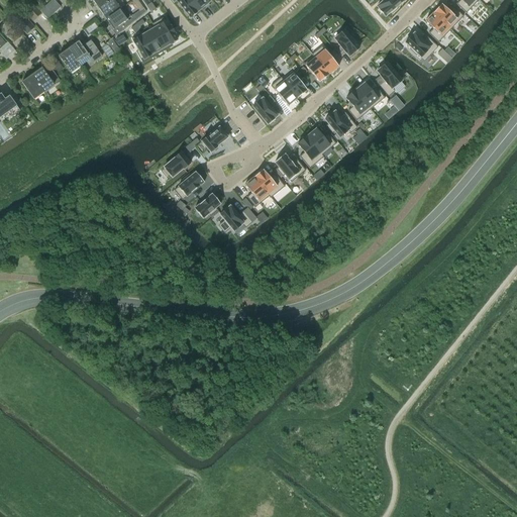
[(91,0),(99,9),(111,0),(91,0)]
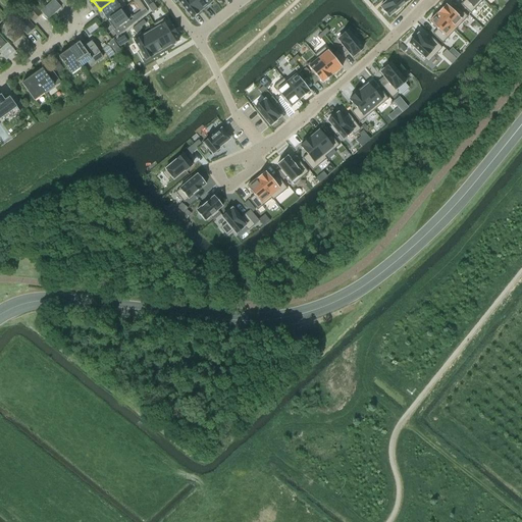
[(112,0),(100,9),(107,19),(121,9),(114,0),(112,0)]
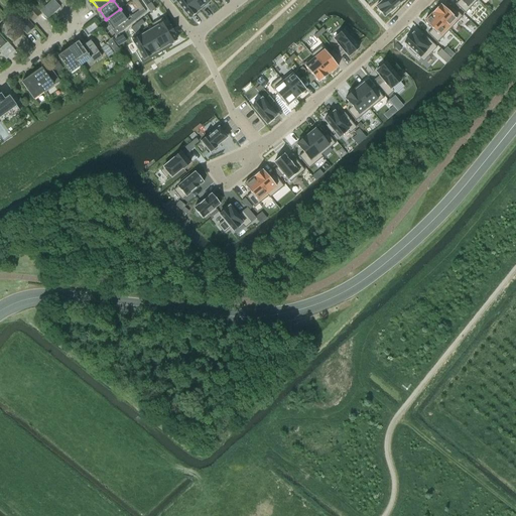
[(136,0),(130,0),(139,12),(143,9),(136,0)]
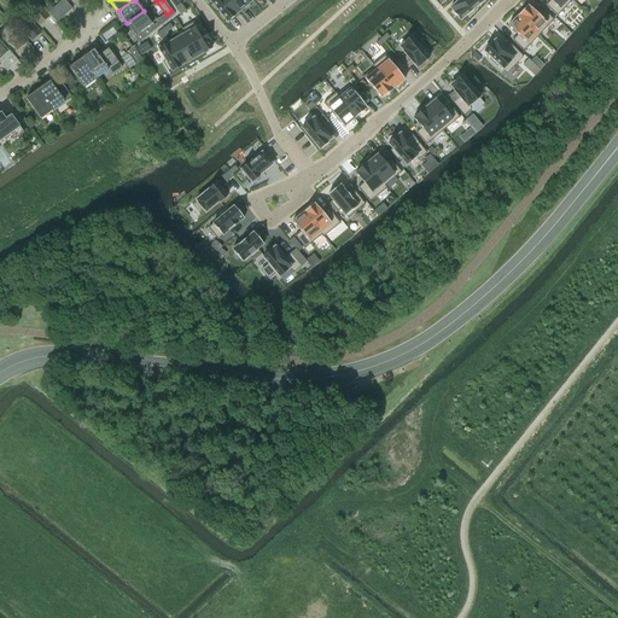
[(204,0),(209,6),(213,4),(227,22),(238,12),(228,0),(204,0)]
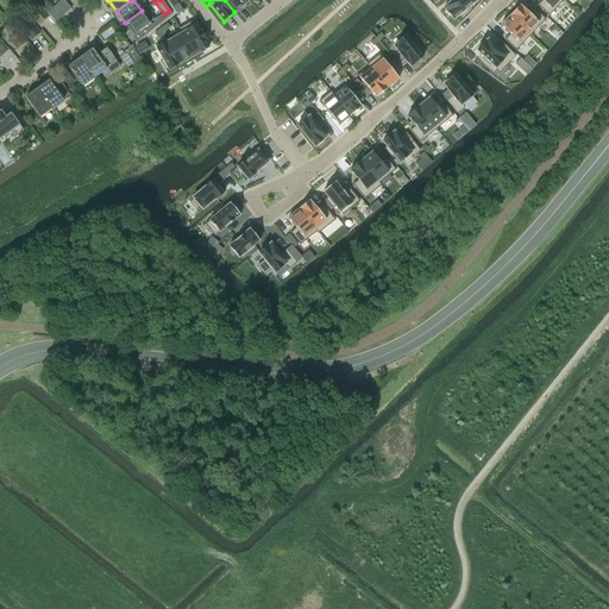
[(244,0),(225,0),(234,12),(246,2),(244,0)]
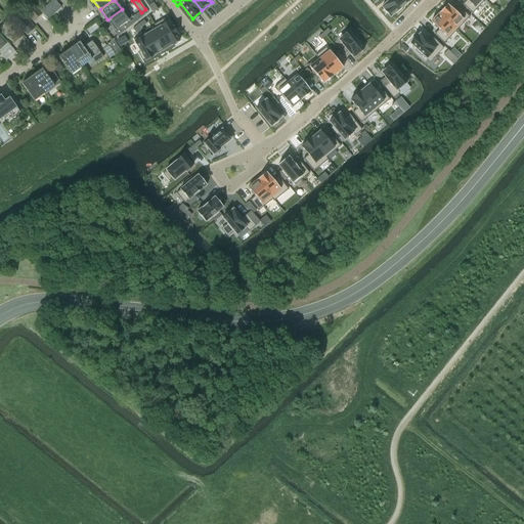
[(389,0),(381,7),(390,17),(394,13),(396,14),(402,9),(401,8),(410,0),(389,0)]
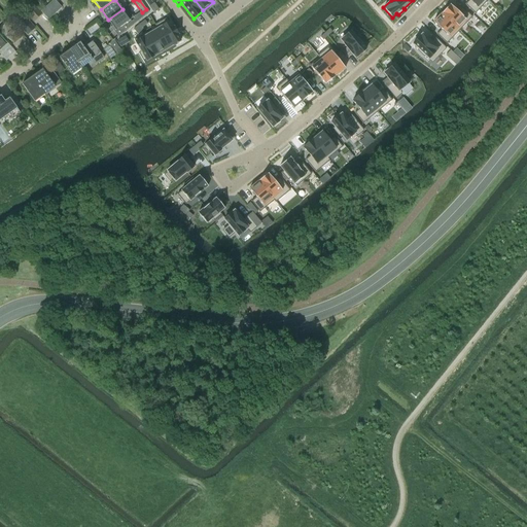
[(486,0),(468,0),(464,4),(475,14),(487,0),(486,0)]
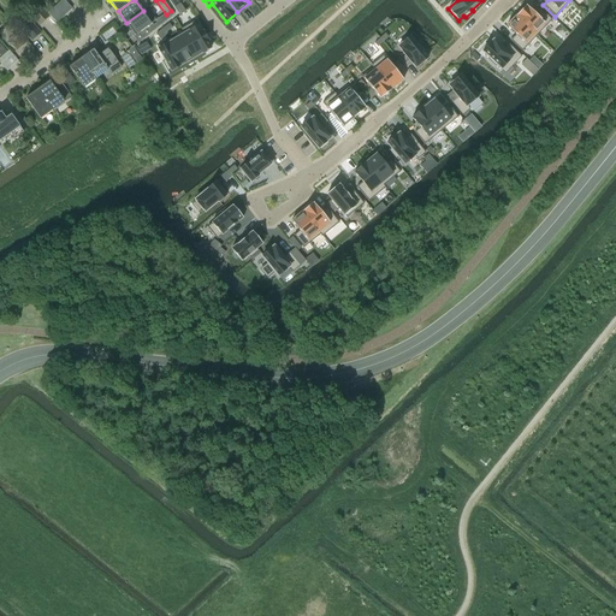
[(179,4),(173,7),(179,16),(185,11),(179,4)]
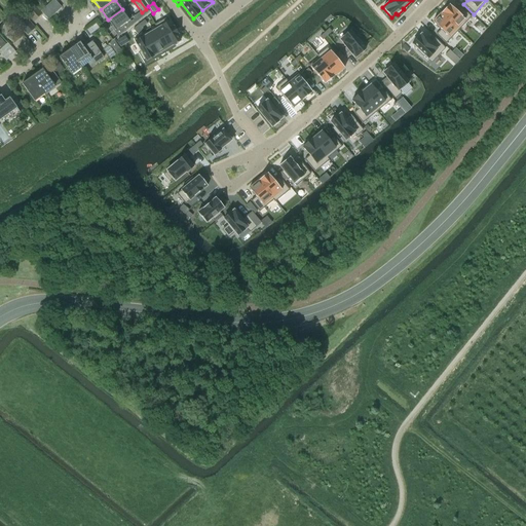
[(449,4),(441,13),(458,31),(471,16),(461,7),(456,12),(449,4)]
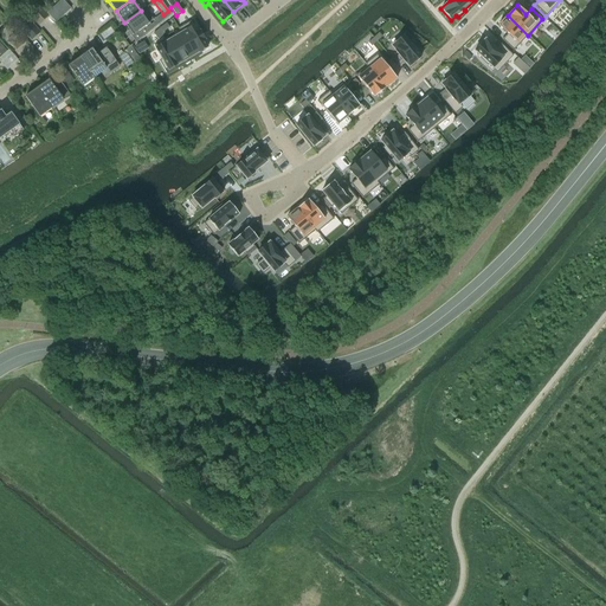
[(56,6),(47,13),(56,23),(63,14),(56,6)]
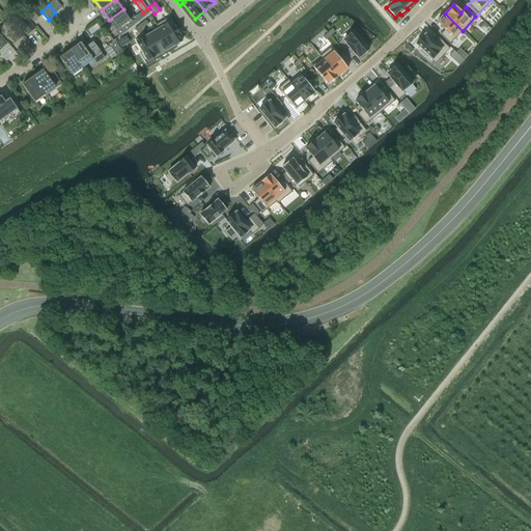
[(33,22),(38,18),(43,15),(34,6),(26,14),(33,22)]
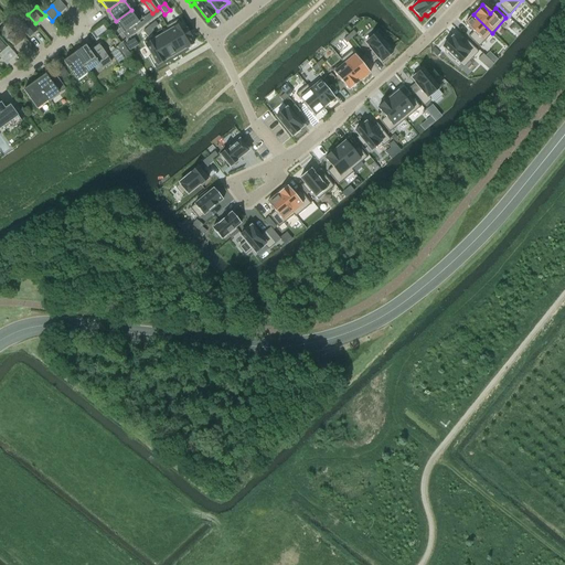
[(131,10),(116,21),(124,33),(139,22),(139,21),(142,19),(139,14),(136,17),(131,10)]
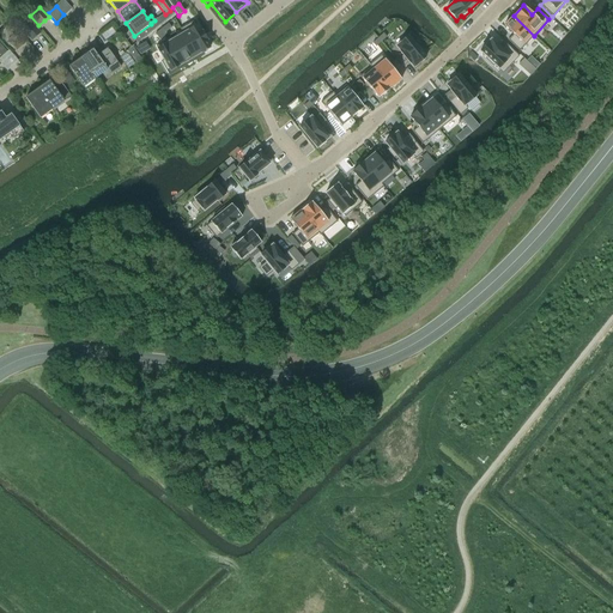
[(514,16),(503,26),(513,35),(508,40),(520,52),(534,36),(514,16)]
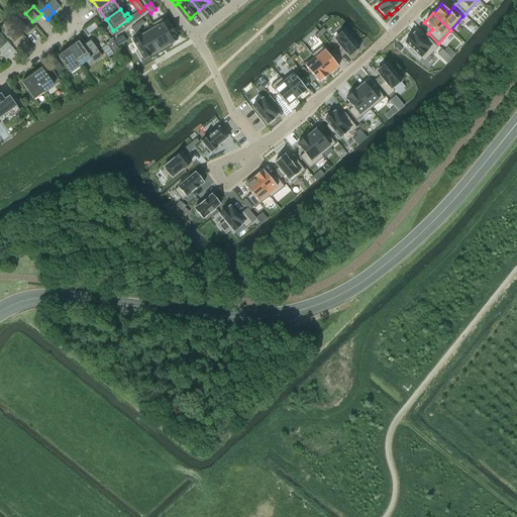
[(26,34),(34,27),(25,17),(20,22),(24,27),(22,28),(26,34)]
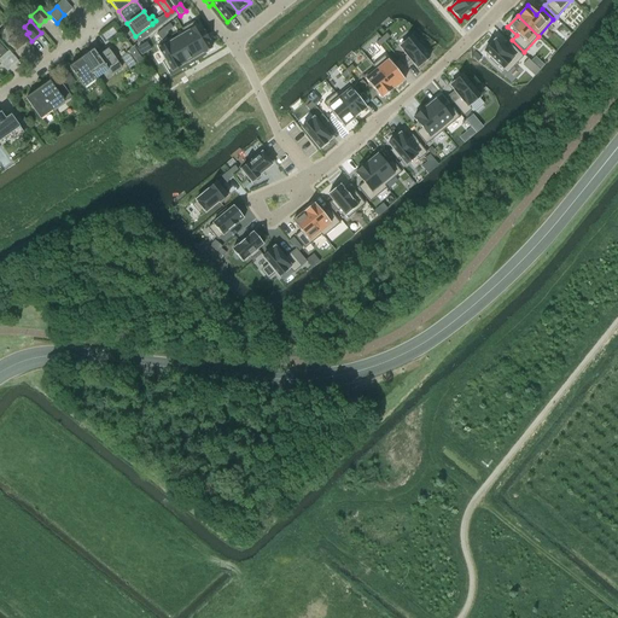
[(196,21),(181,29),(184,34),(185,34),(198,56),(211,48),(208,41),(209,41),(203,33),(202,33),(196,21)]
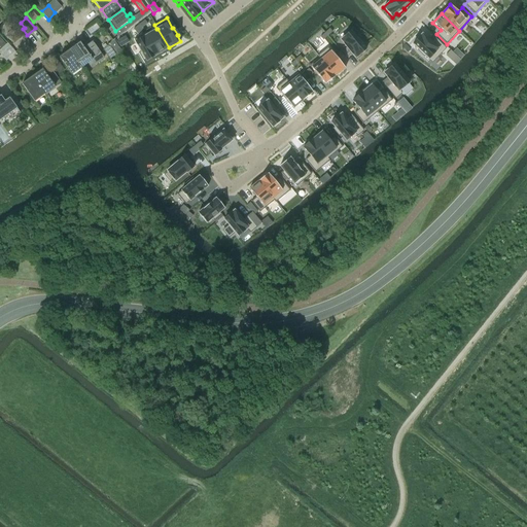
[(140,24),(133,29),(137,34),(143,29),(142,28),(140,24)]
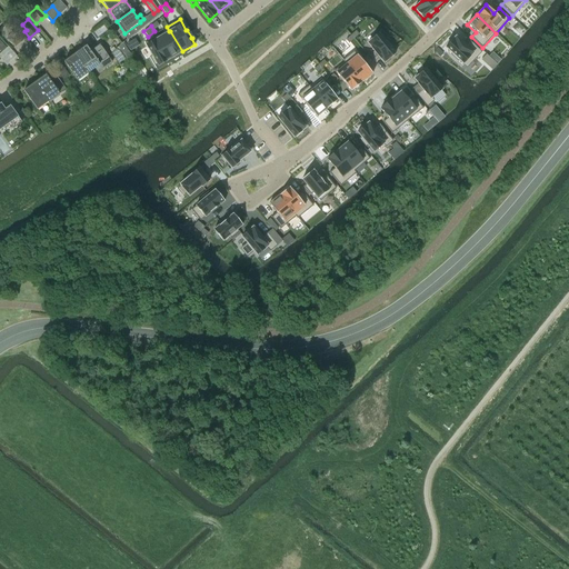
[(15,47),(16,47),(23,39),(16,30),(7,39),(15,47)]
